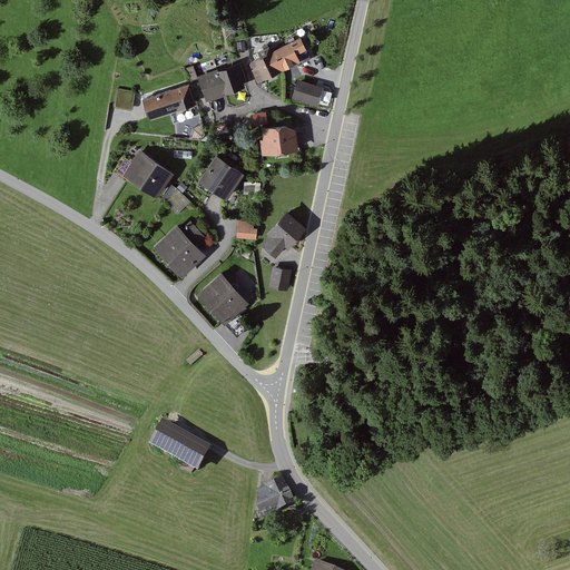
[(302,38),(251,64),(259,80),(281,69),(282,70),(302,60),(298,53),(307,49),(302,38)]
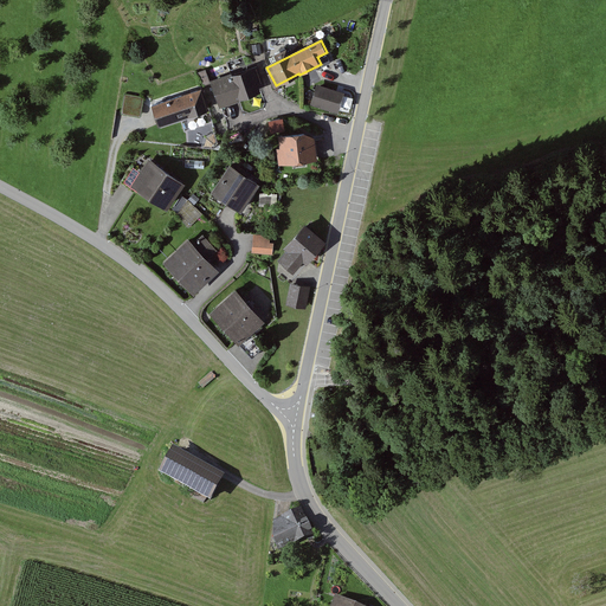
[(260,66),(212,83),(220,107),(262,92),(259,85),(266,83),(260,66)]
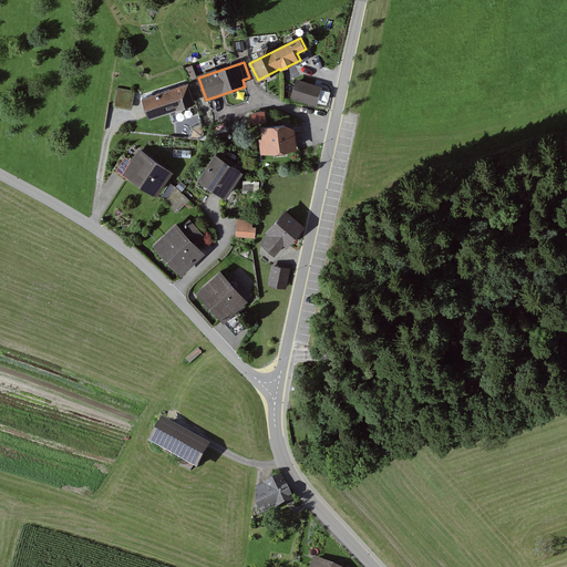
[(322,86),(297,80),(291,100),(317,106),(322,86)]
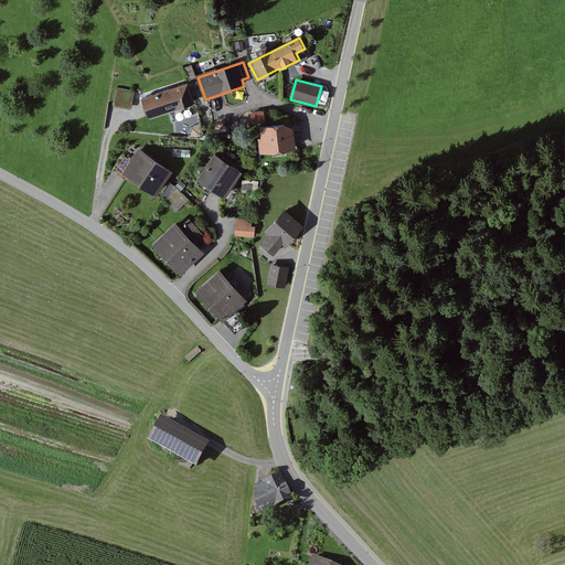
[(189,84),(141,99),(148,119),(195,104),(189,84)]
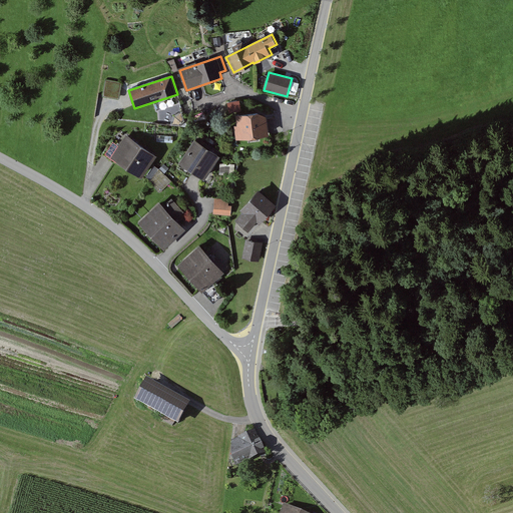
[(105,80),(103,97),(119,100),(122,83),(105,80)]
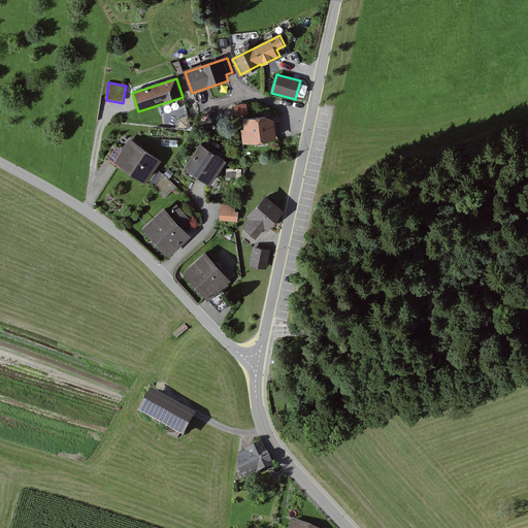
[(267,117),(243,119),(244,130),(241,131),(242,143),(276,140),(274,121),(267,117)]
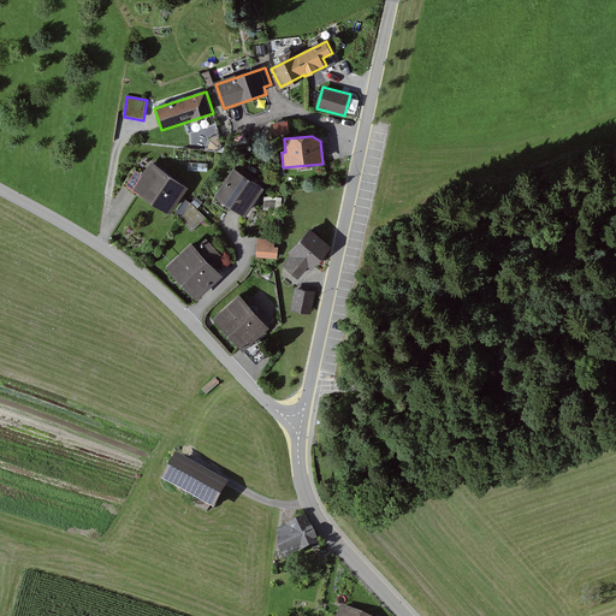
[(171,215),(188,188),(150,164),(134,190),(171,215)]
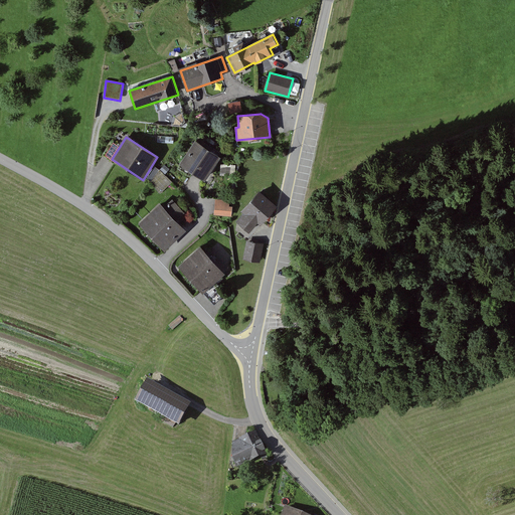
[(220,158),(196,141),(180,163),(205,180),(220,158)]
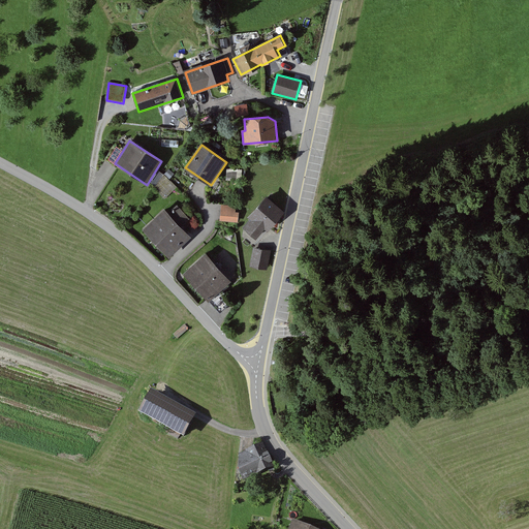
[(284,213),(267,197),(249,217),(252,219),(244,227),(257,240),(266,229),(268,231),(284,213)]
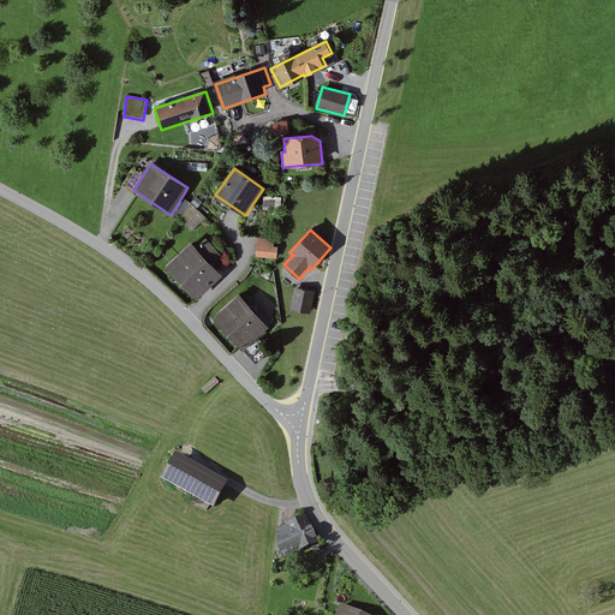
[(206,239),(196,249),(210,264),(221,255),(206,239)]
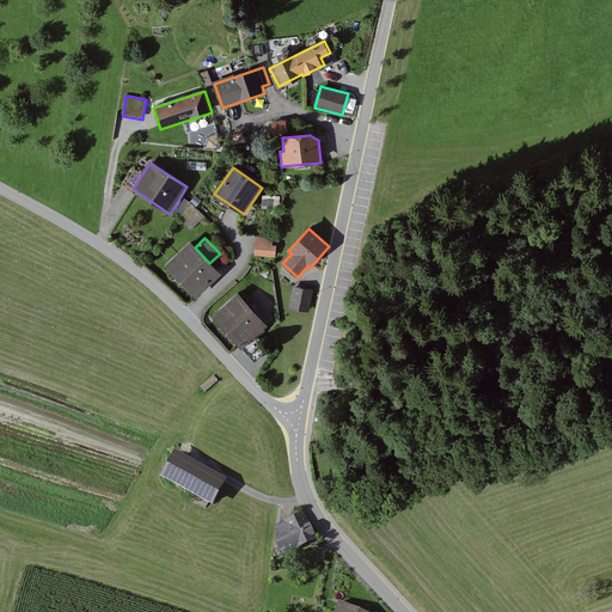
[(274,239),(258,238),(257,256),(277,258),(277,248),(274,246),(274,239)]
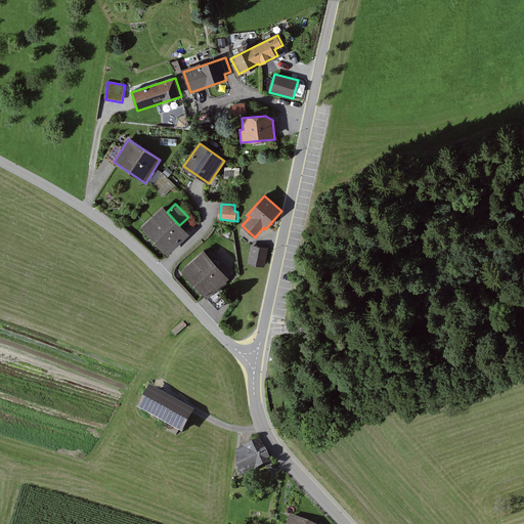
[(163,208),(141,228),(168,257),(189,235),(179,225),(167,212),(163,208)]
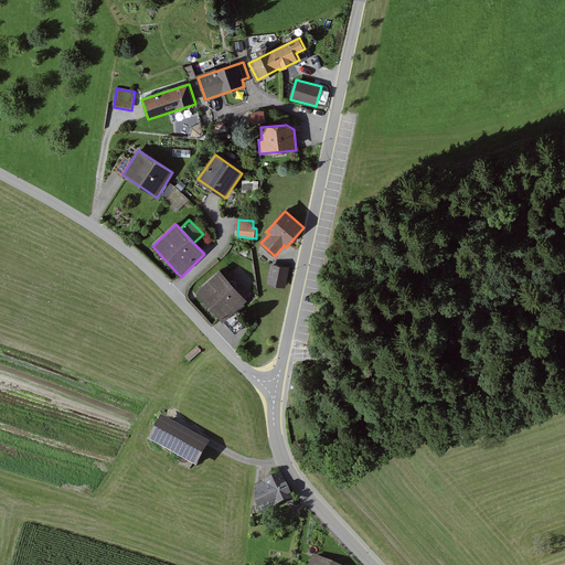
[(272,264),(267,285),(286,289),(289,268),(272,264)]
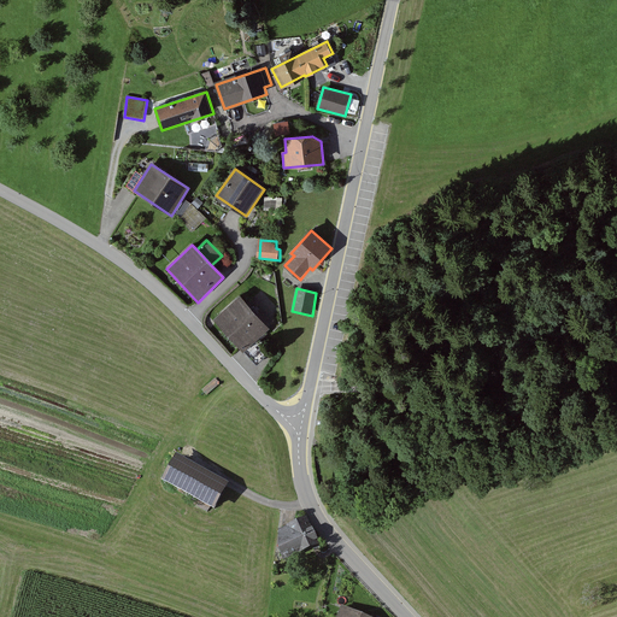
[(240,297),(213,319),(244,353),(270,329),(240,297)]
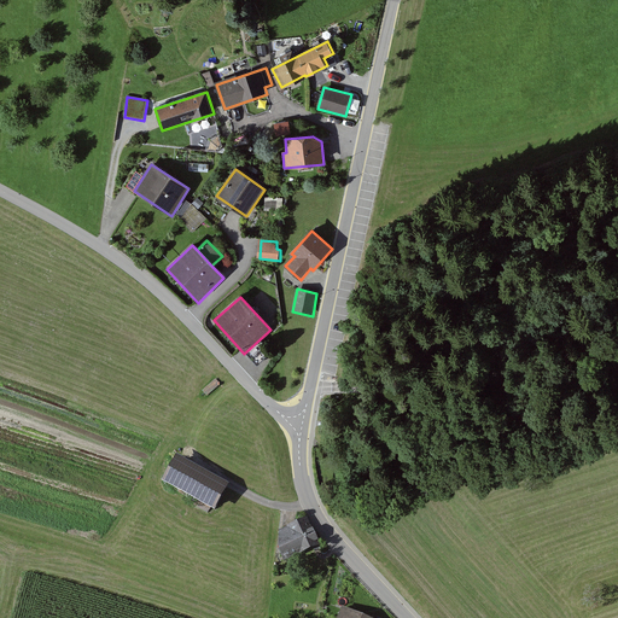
[(161,482),(214,511),(229,483),(176,454),(161,482)]
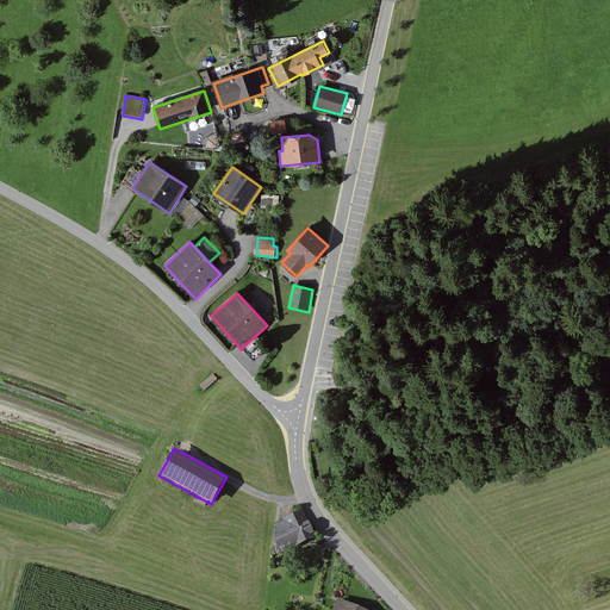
[(306,514),(277,524),(277,546),(280,555),(317,541),(306,514)]
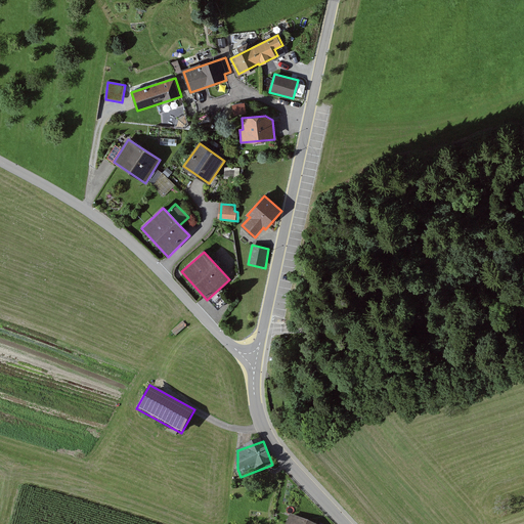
[(285,523),(315,523),(290,513),(285,523)]
